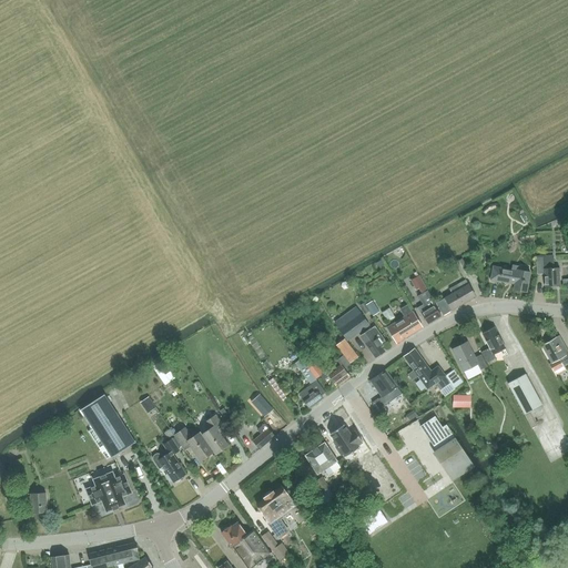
[(545,286),(560,285),(559,267),(554,267),(553,255),(537,256),(538,274),(544,274),(545,286)]
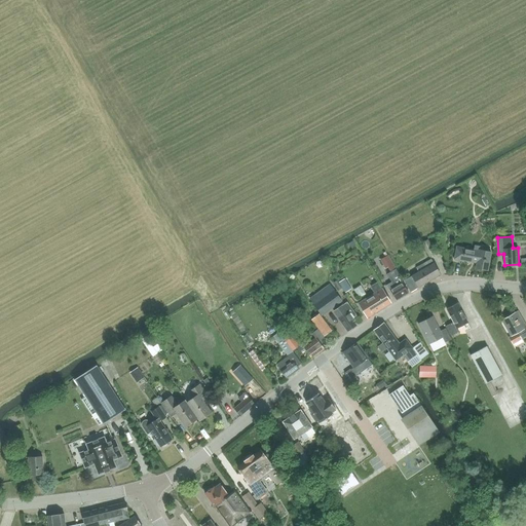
[(428,257),(436,254),(427,238),(421,242),(428,257)]
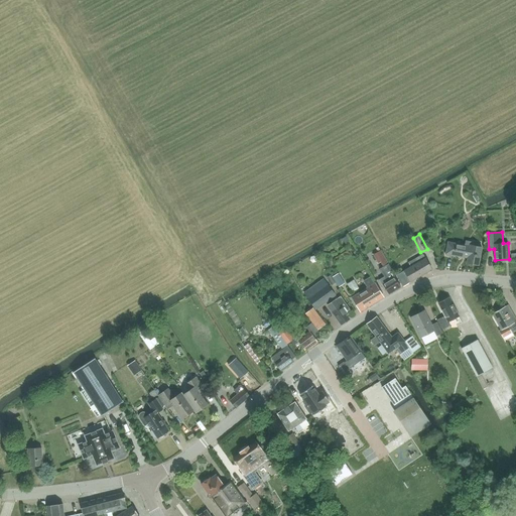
[(447,243),(444,255),(455,257),(455,256),(467,258),(466,263),(478,265),(481,248),(470,246),(471,242),(466,241),(465,246),(447,243)]
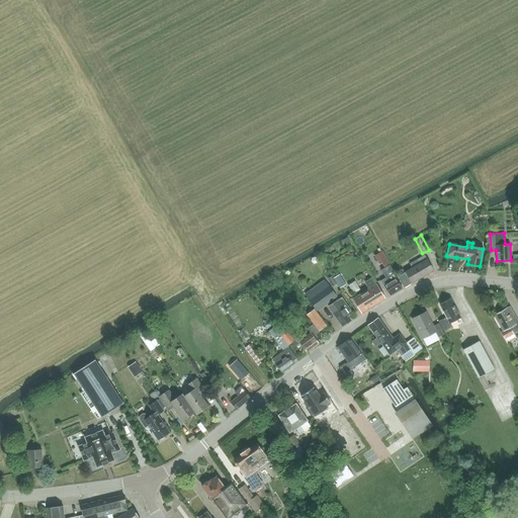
[(391,295),(402,288),(396,278),(397,277),(381,252),(379,253),(374,256),(379,265),(381,263),(384,269),(381,271),(389,282),(384,285),(391,295)]
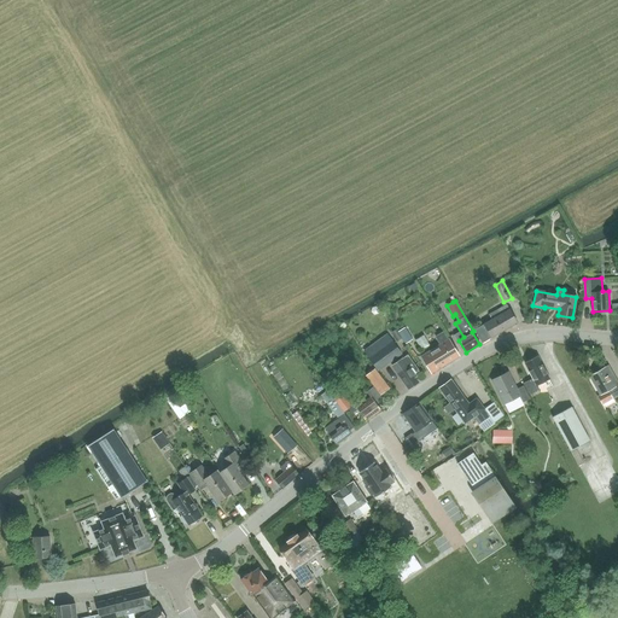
[(491,337),(517,322),(506,304),(489,314),(493,319),(483,324),(483,325),(484,324),(491,337)]
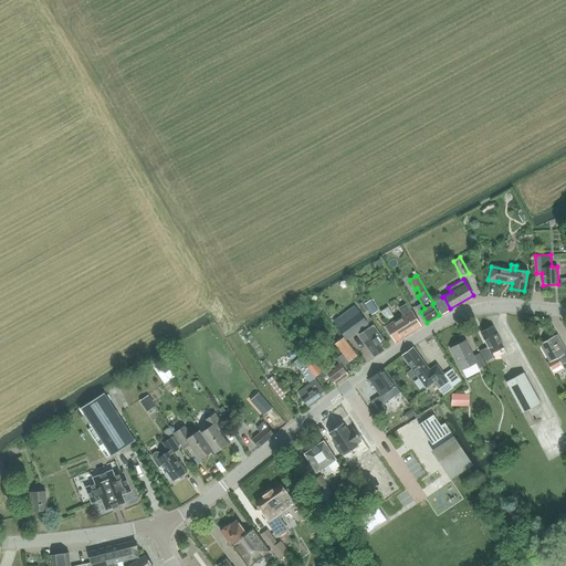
[(441,314),(450,308),(443,296),(442,297),(435,302),(441,314)]
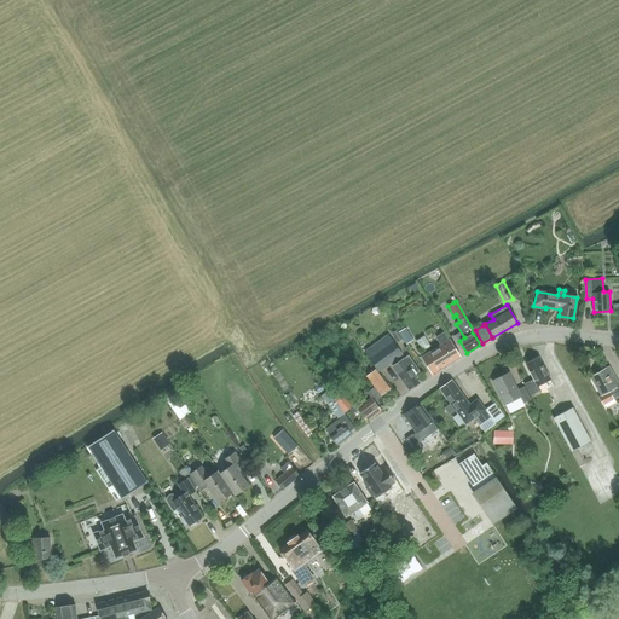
[(405,329),(398,333),(401,337),(403,339),(406,345),(412,341),(405,329)]
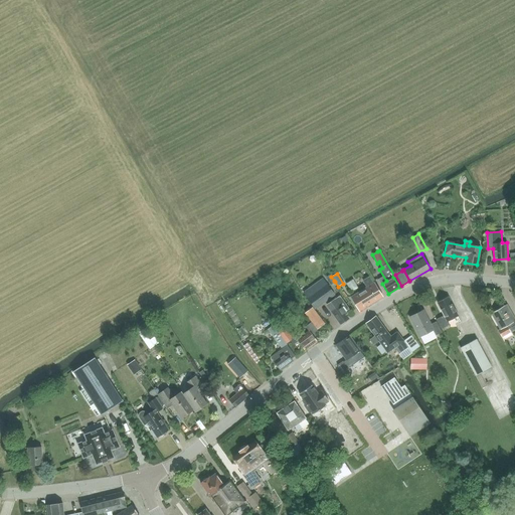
[(330,275),(327,278),(331,285),(335,282),(334,281),(331,277),(330,275)]
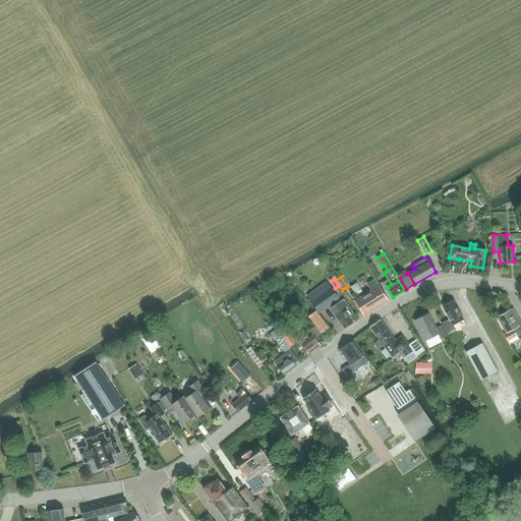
[(371,291),(354,301),(361,312),(368,308),(370,310),(386,300),(379,287),(373,279),(366,283),(371,291)]
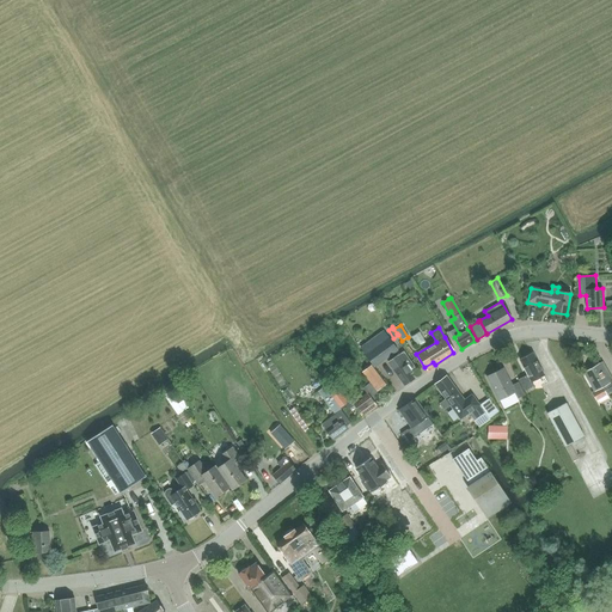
[(374,367),(398,350),(389,337),(365,354),(374,367)]
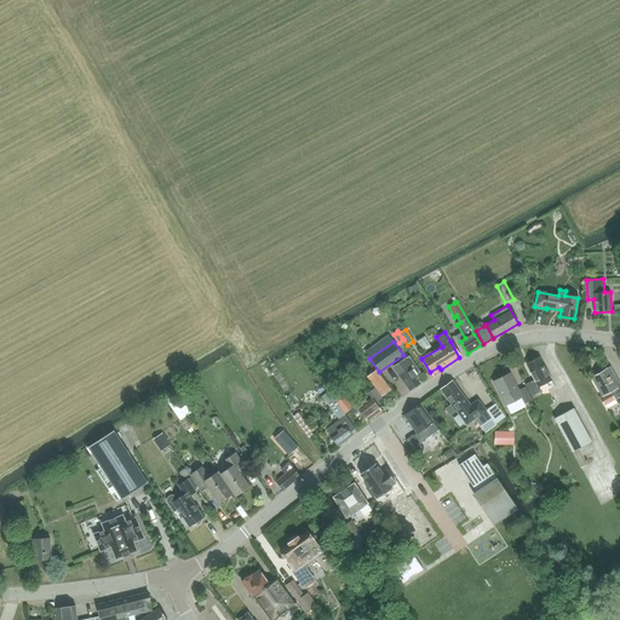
[(420,373),(413,362),(409,356),(392,367),(409,392),(420,385),(414,377),(420,373)]
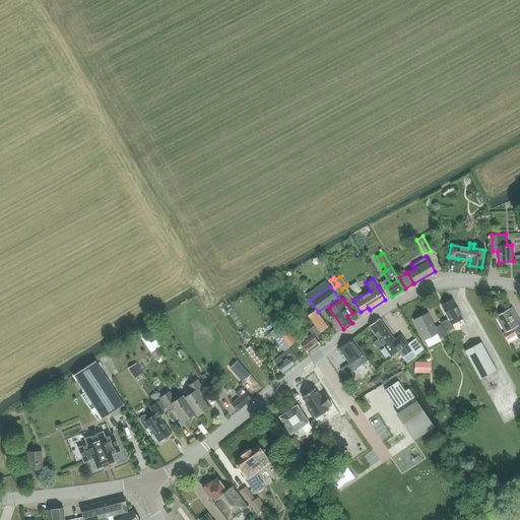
[(452,325),(462,319),(452,301),(441,306),(448,319),(441,323),(446,333),(454,329),(452,325)]
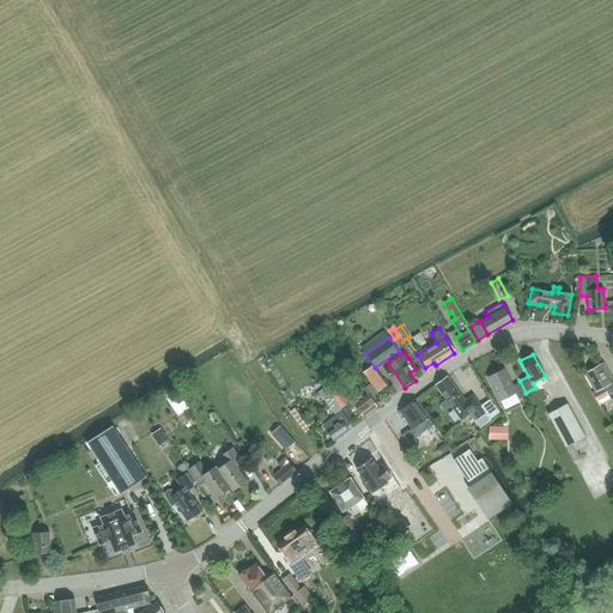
[(611,400),(607,395),(612,390),(612,382),(602,364),(584,374),(594,392),(593,393),(600,406),(611,400)]
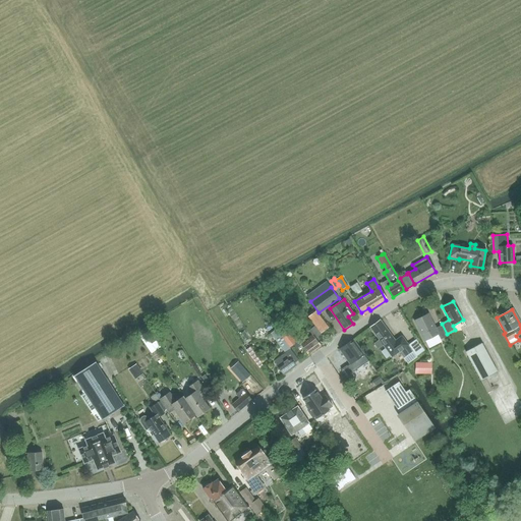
[(298,341),(296,343),(294,344),(299,352),(303,348),(308,355),(322,346),(317,341),(320,339),(323,336),(321,334),(329,327),(316,310),(308,316),(315,326),(309,330),(312,335),(300,343),(298,341)]
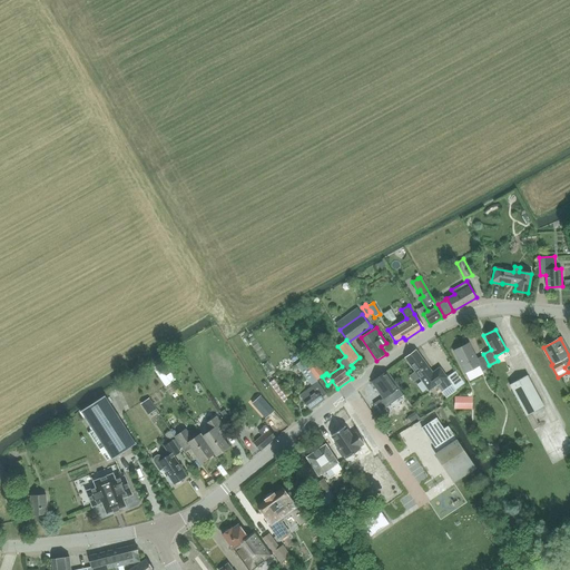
[(453,351),(464,373),(480,366),(482,371),(489,367),(483,356),(478,359),(469,342),(453,351)]
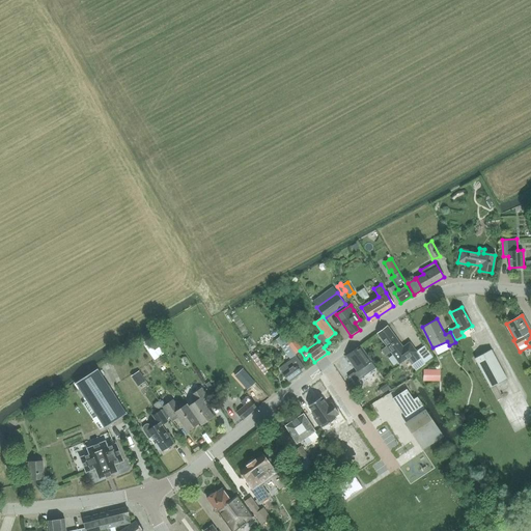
[(411,365),(420,358),(424,364),(432,357),(424,346),(416,352),(409,343),(402,347),(387,327),(378,334),(386,346),(381,351),(385,356),(390,352),(398,364),(406,359),(411,365)]
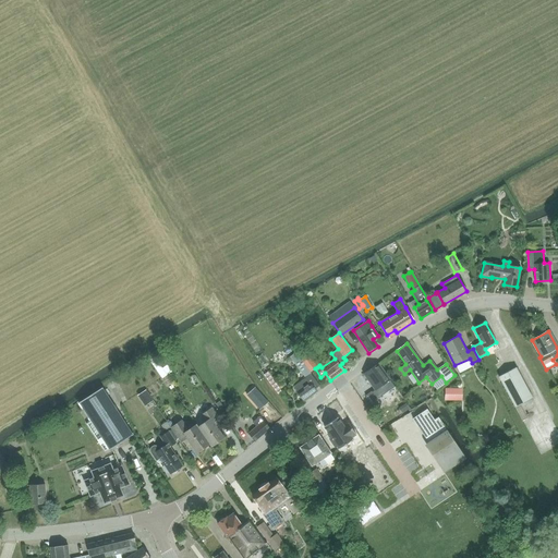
[(301,361),(296,354),(295,353),(290,356),(305,377),(293,386),(298,391),(296,391),(304,402),(318,391),(315,389),(319,386),(310,372),(301,360),(301,361)]
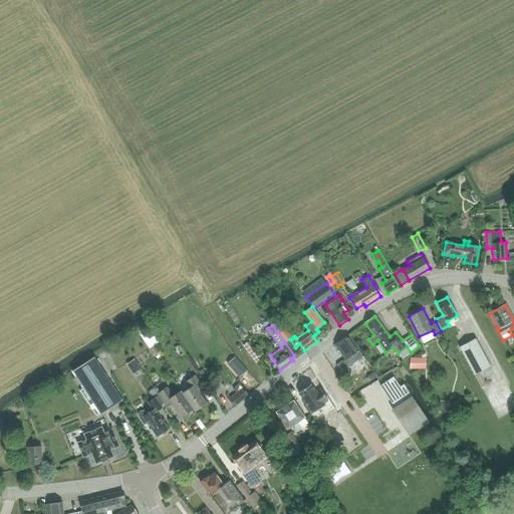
[(141,327),(137,330),(149,348),(154,345),(141,327)]
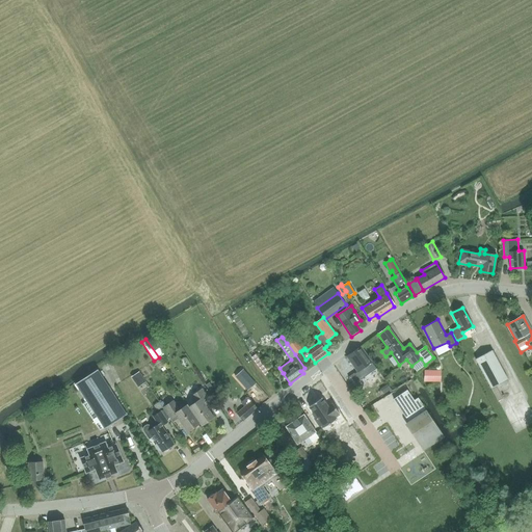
[(287,343),(295,354),(300,351),(302,350),(294,339),(287,343)]
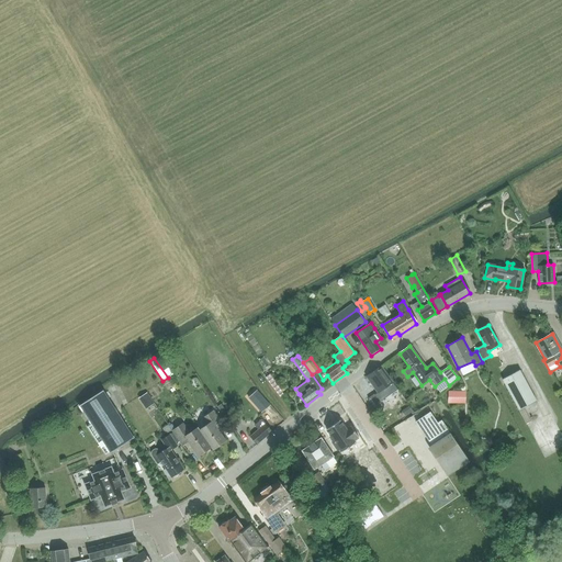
[(377,393),(392,382),(381,366),(366,377),(377,393)]
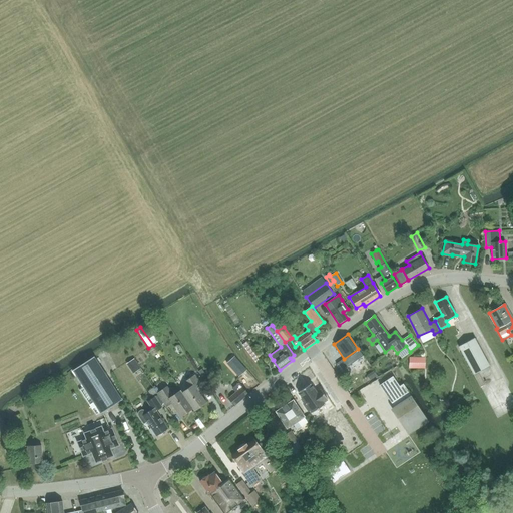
[(459,347),(458,347),(473,375),(481,388),(485,385),(478,372),(489,366),(474,338),(459,347)]
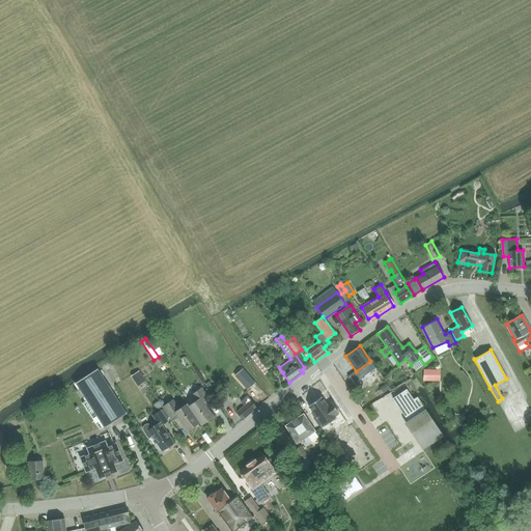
[(158,366),(163,363),(159,357),(154,360),(158,366)]
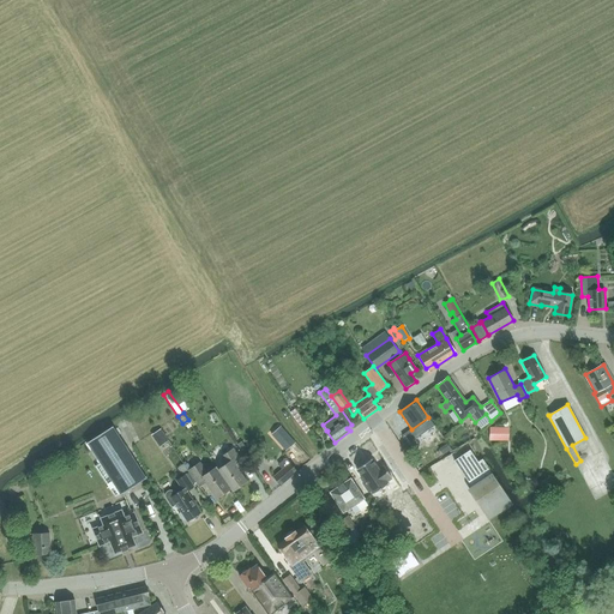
[(163,422),(154,428),(162,441),(172,435),(163,422)]
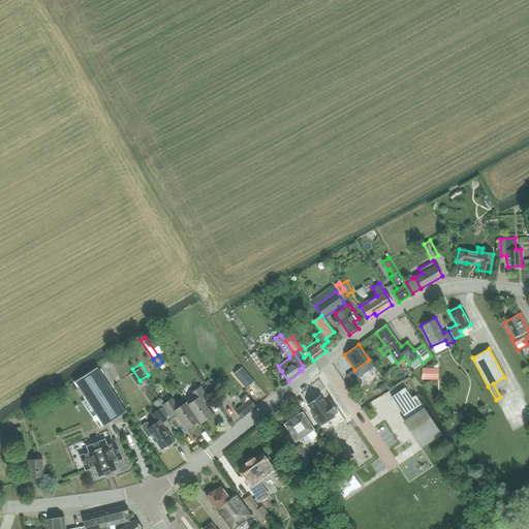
[(242,367),(238,371),(242,375),(240,377),(248,386),(254,381),(242,367)]
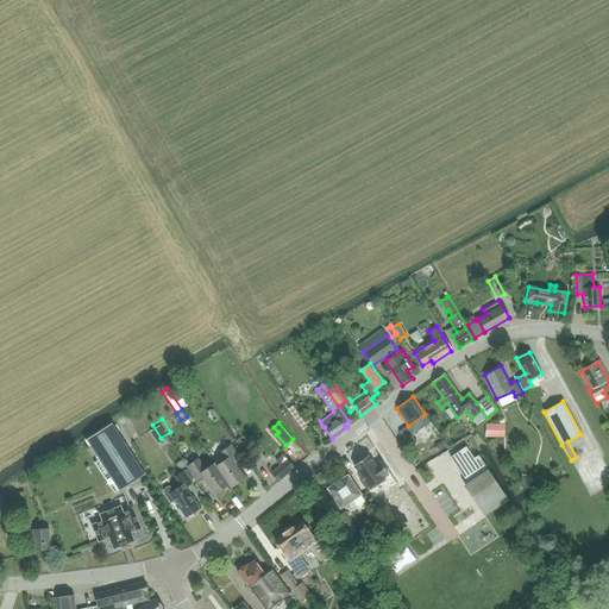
[(112,424),(87,439),(107,470),(101,473),(114,494),(144,473),(112,424)]
